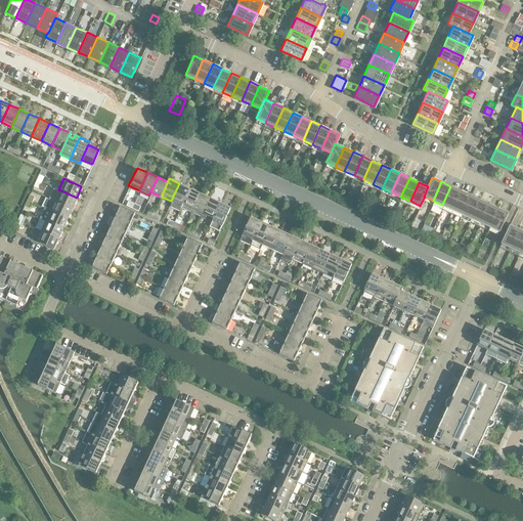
[(181,206),(189,187),(179,183),(171,201),(169,205),(179,209),(181,206)]
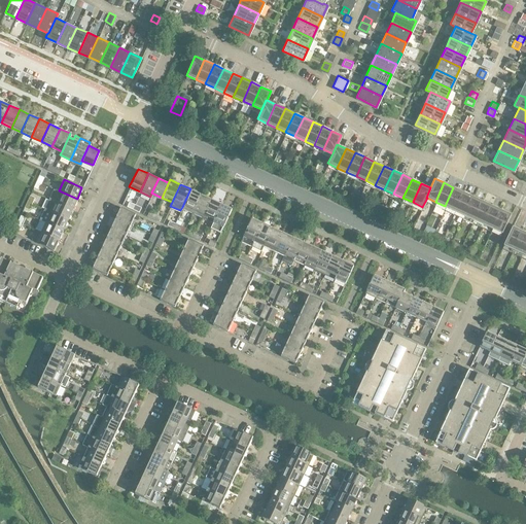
[(77,199),(59,190),(54,187),(48,198),(72,208),(77,199)]
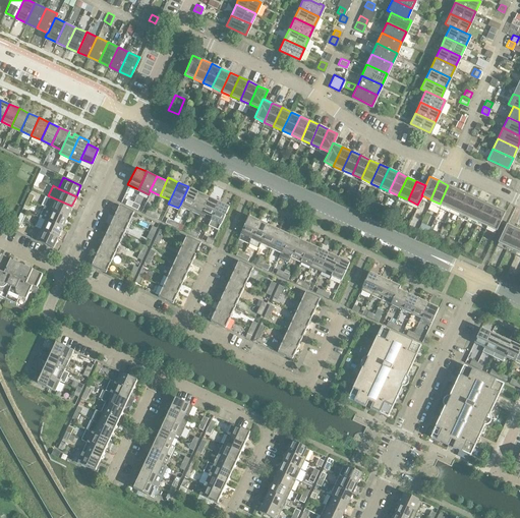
[(449,208),(458,189),(448,185),(440,204),(449,208)]
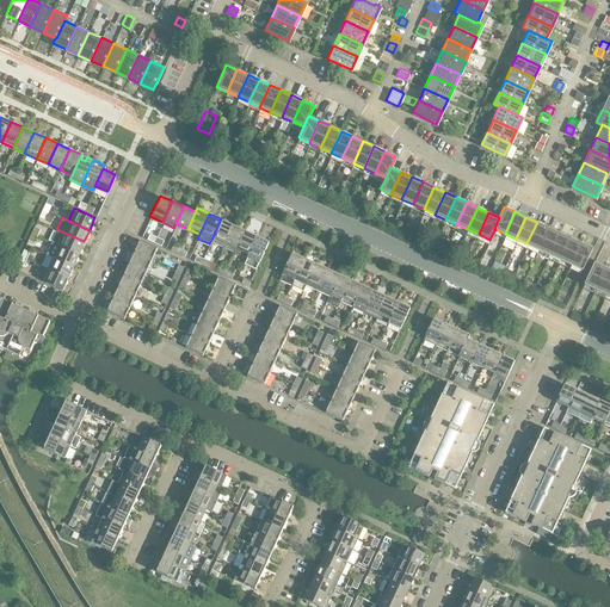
[(222,245),(232,224),(221,218),(211,240),(222,245)]
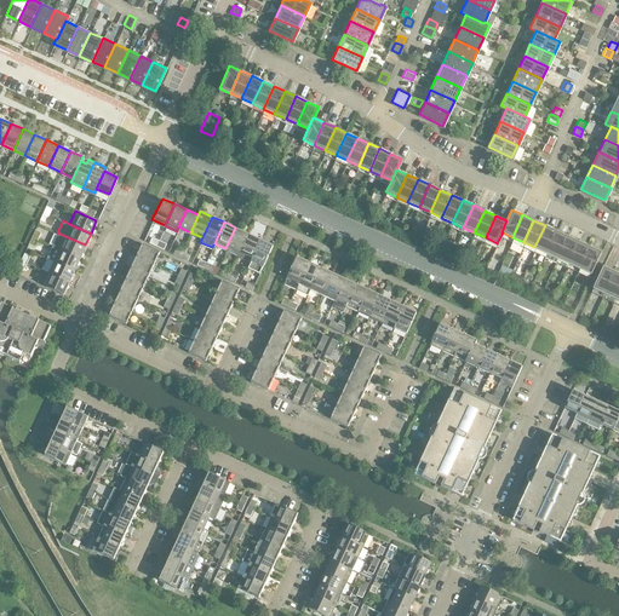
[(545,253),(556,230),(545,225),(534,247),(545,253)]
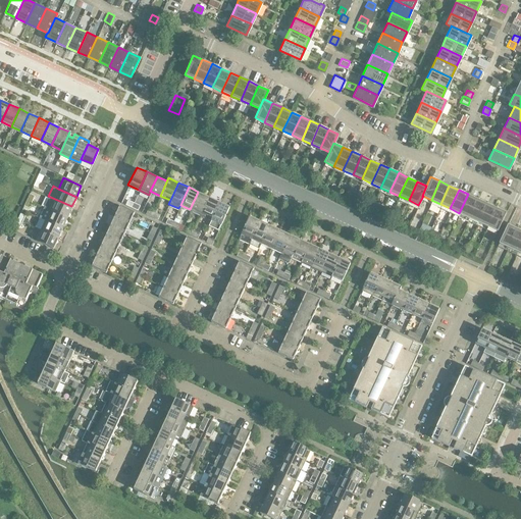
[(200,214),(208,196),(198,192),(190,209),(200,214)]
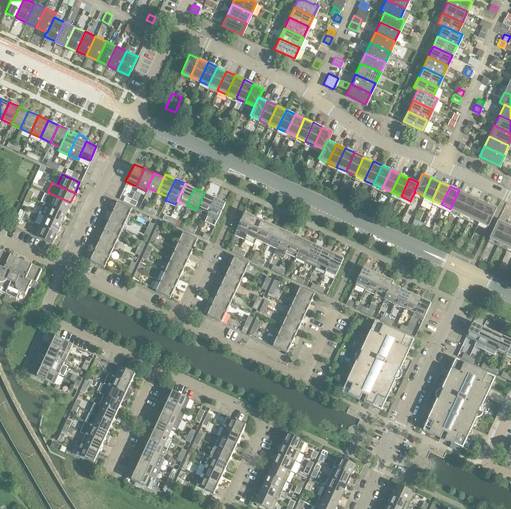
[(459,213),(468,194),(459,190),(450,209),(459,213)]
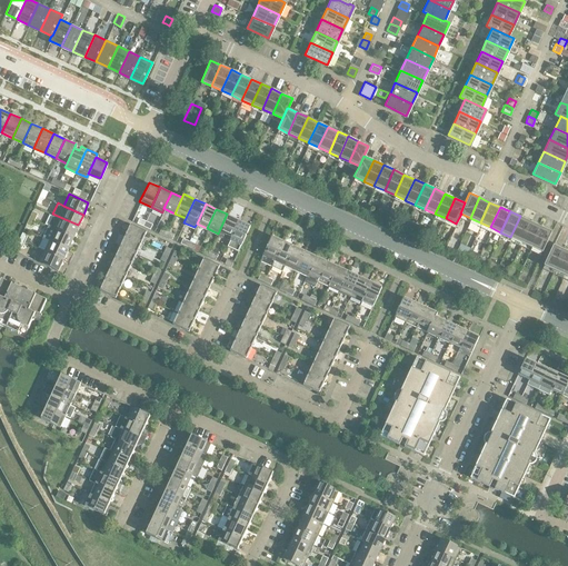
[(72,236),(78,225),(52,214),(48,225),(72,236)]
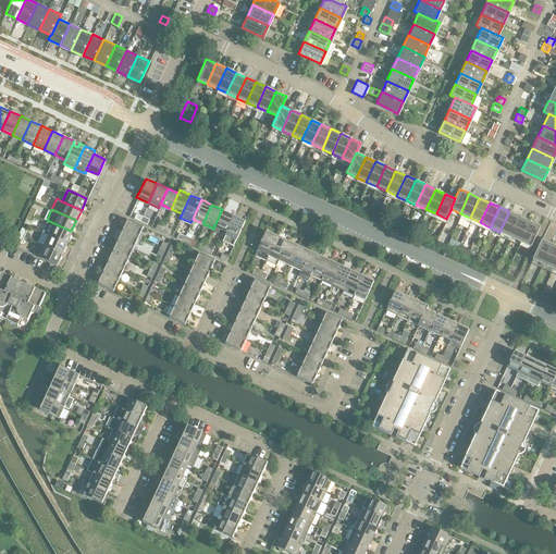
[(224,233),(233,214),(222,209),(213,229),(224,233)]
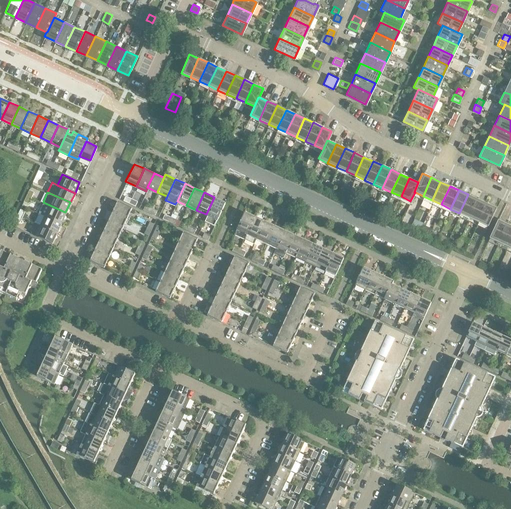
[(469,217),(477,199),(468,194),(459,213),(469,217)]
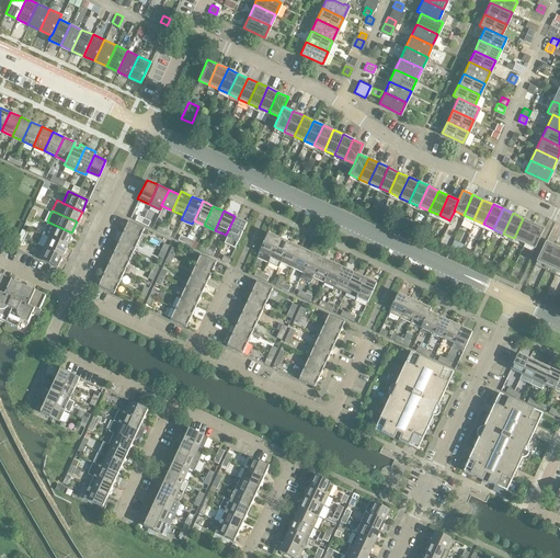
[(246,221),(235,216),(226,235),(223,241),(235,247),(246,221)]
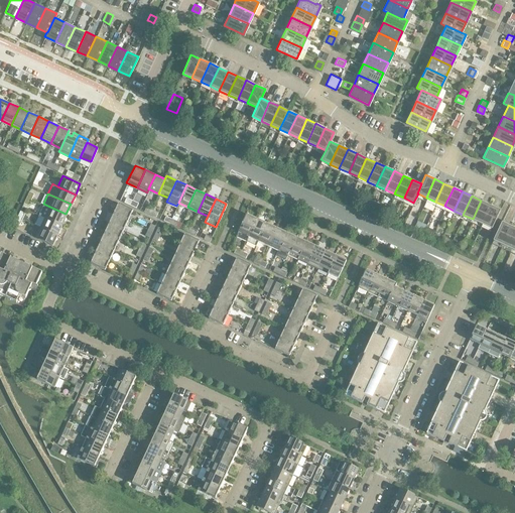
[(373,200),(371,205),(377,208),(379,203),(373,200)]
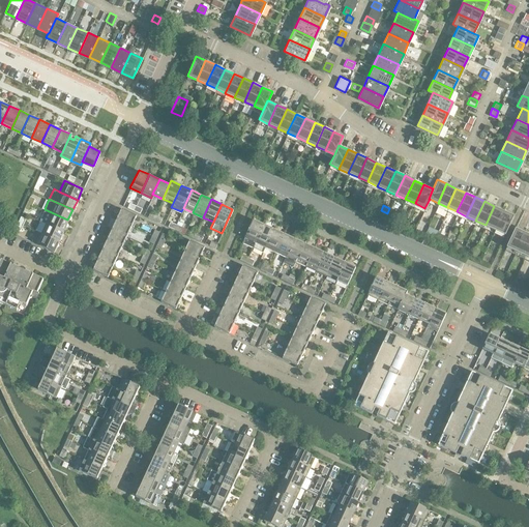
[(495,229),(503,210),(494,206),(486,225),(495,229)]
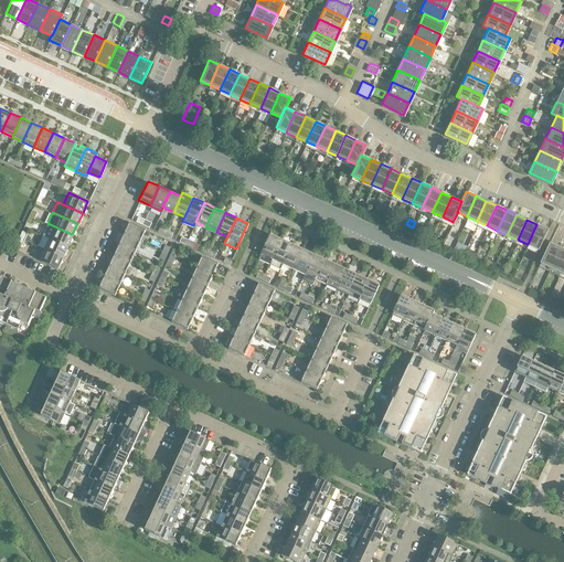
[(145,228),(134,223),(129,221),(124,232),(139,240),(145,228)]
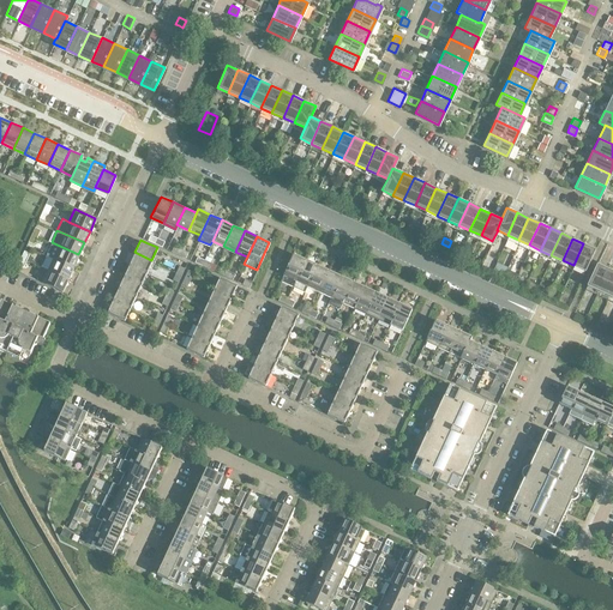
[(73,266),(78,254),(52,242),(46,253),(52,257),(73,266)]
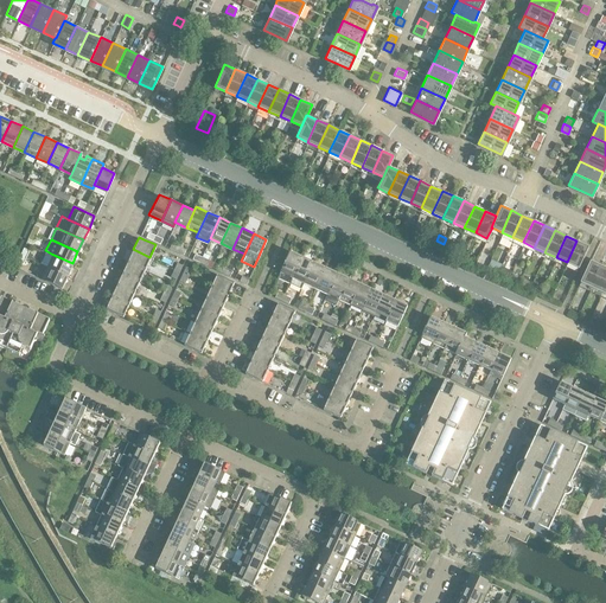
[(578,268),(588,245),(576,241),(567,262),(578,268)]
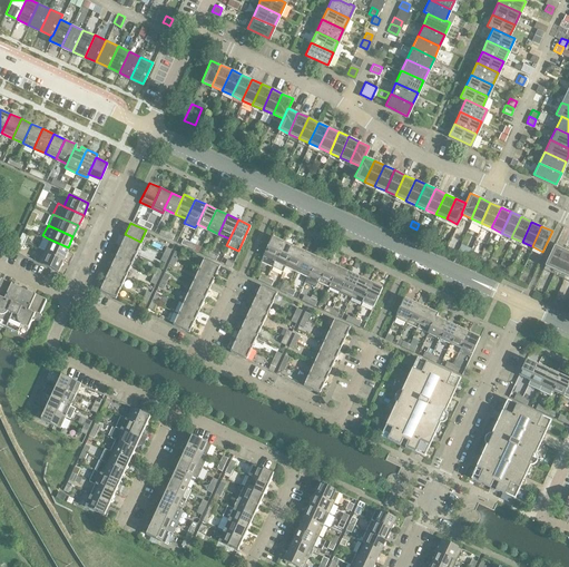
[(140,242),(125,234),(120,245),(136,253),(140,242)]
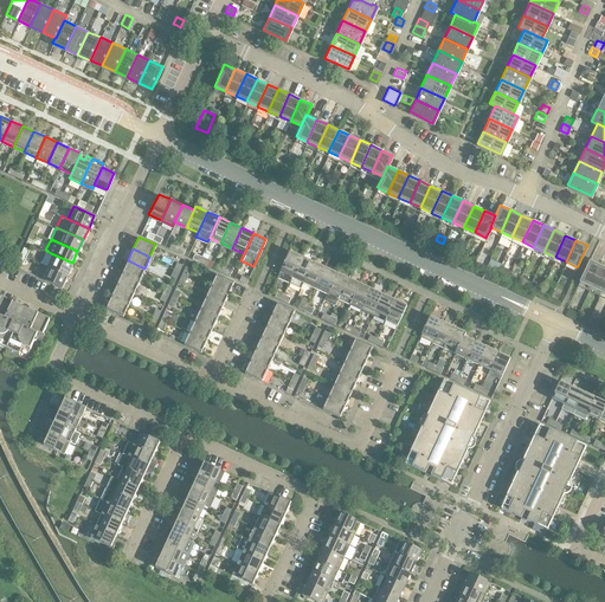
[(289,282),(301,256),(289,250),(276,276),(289,282)]
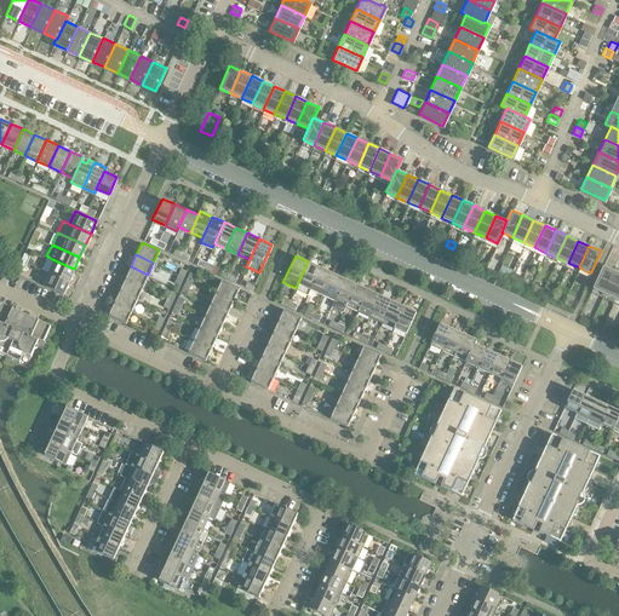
[(68,281),(74,269),(52,259),(47,271),(68,281)]
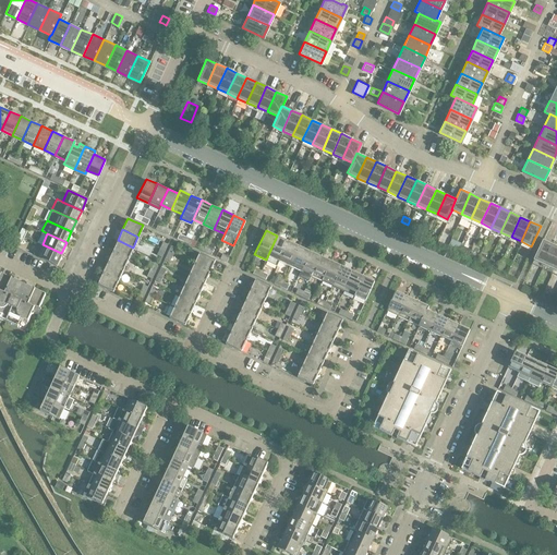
[(279,258),(288,240),(277,236),(266,260),(276,264),(279,258)]
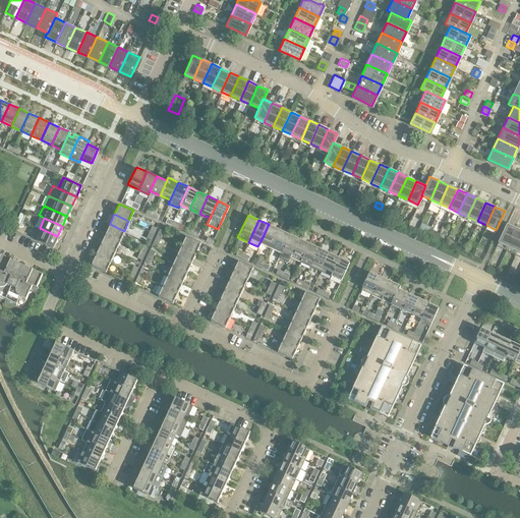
[(506,245),(515,227),(506,223),(497,241),(506,245)]
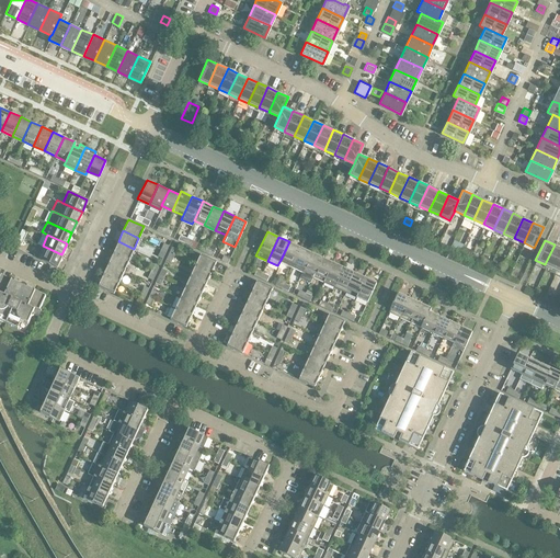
[(134,249),(118,241),(113,252),(128,259),(134,249)]
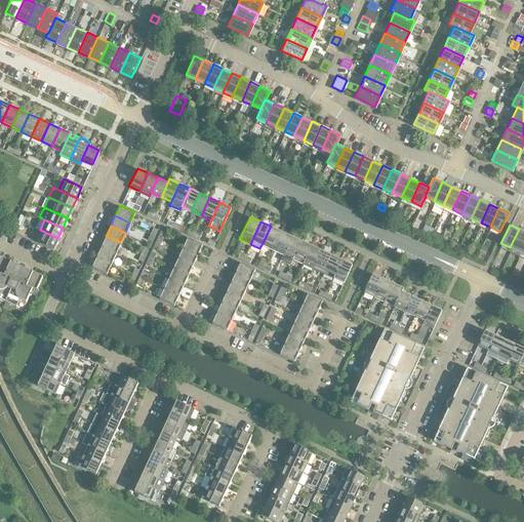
[(272,248),(280,231),(271,226),(263,243),(272,248)]
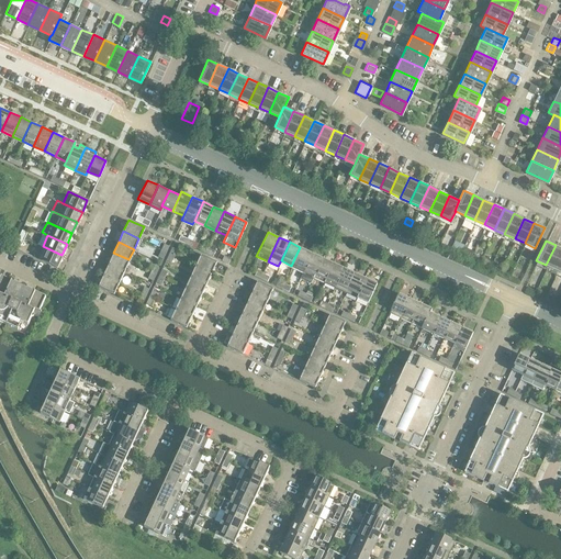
[(463,245),(461,250),(471,255),(473,249),(463,245)]
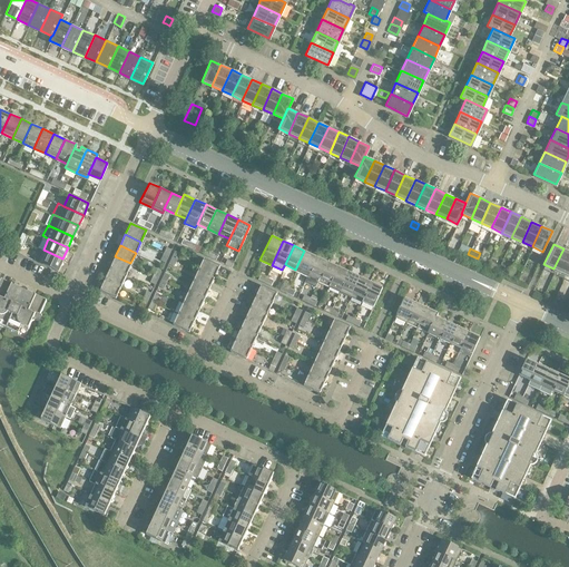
[(565,274),(568,263),(568,251),(563,248),(553,269),(565,274)]
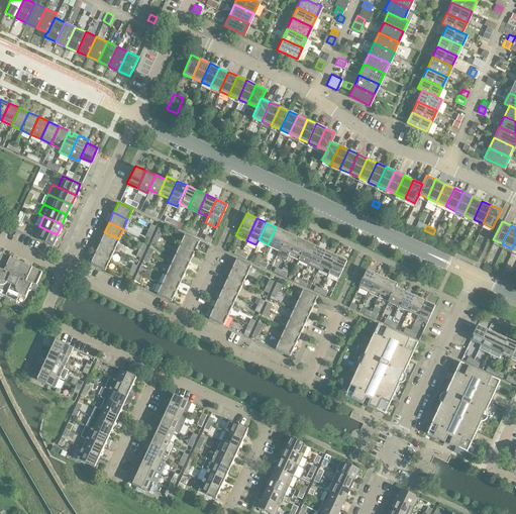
[(53,244),(57,234),(39,226),(34,236),(53,244)]
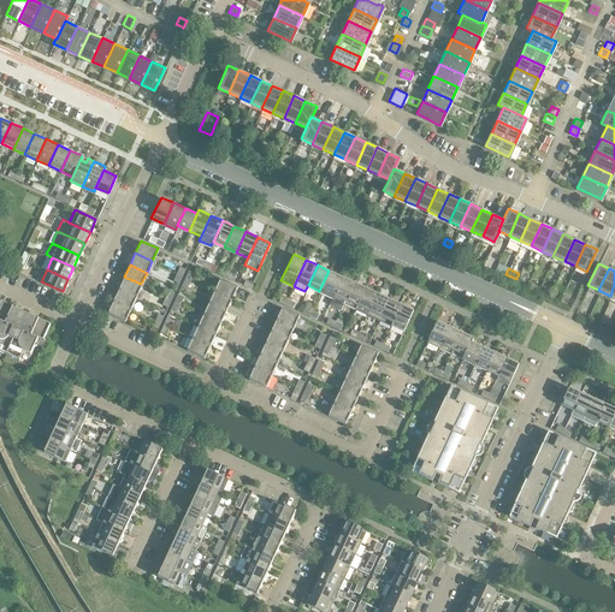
[(331,297),(341,275),(329,271),(319,291),(331,297)]
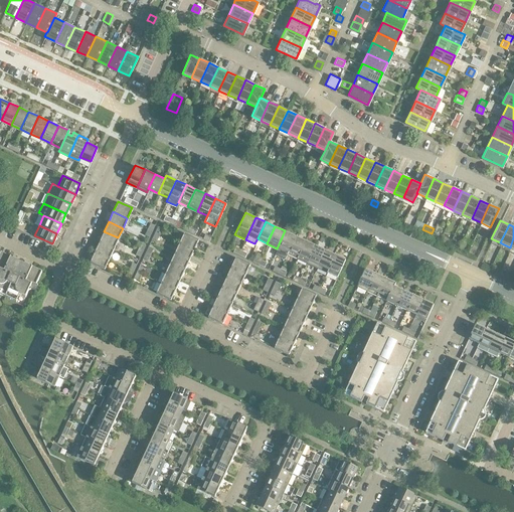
[(285,258),(287,252),(295,235),(285,230),(277,248),(275,252),(285,258)]
